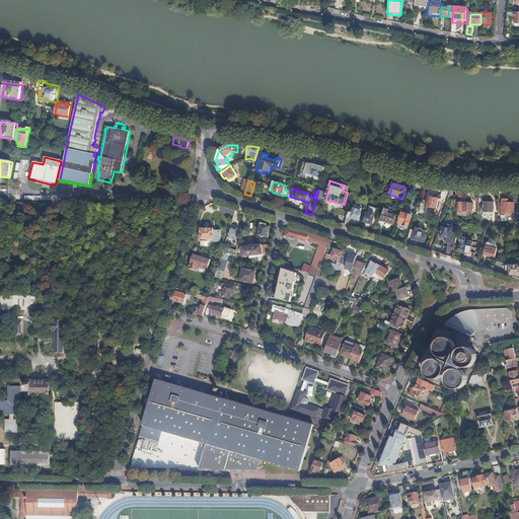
[(444,203),(448,191),(443,189),(439,202),(444,203)]
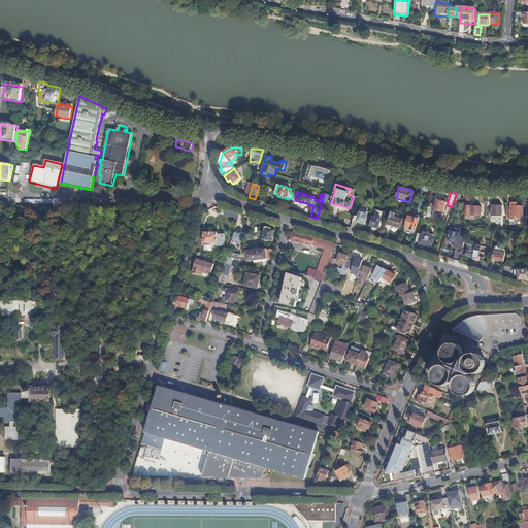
[(317,219),(322,221),(330,196),(324,194),(317,219)]
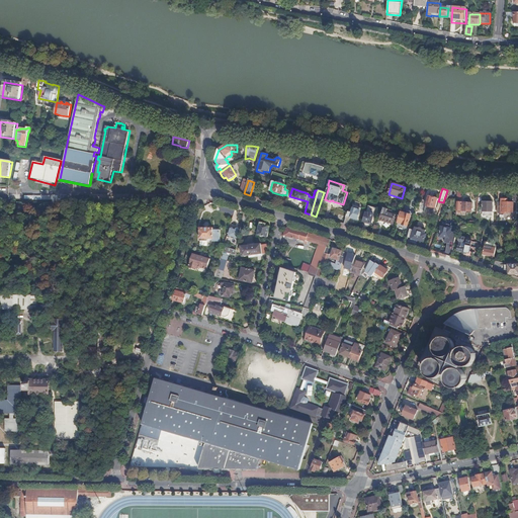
[(463,192),(458,192),(456,211),(471,212),(472,204),(462,203),(463,192)]
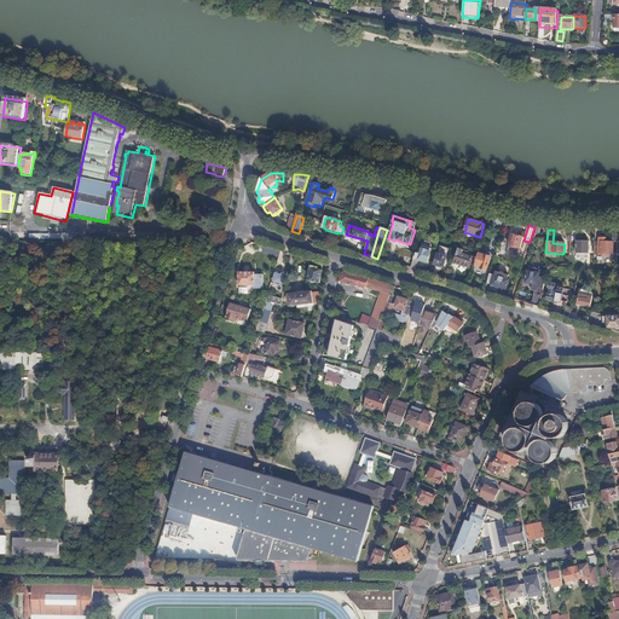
[(521,249),(524,238),(513,236),(508,252),(514,253),(515,248),(521,249)]
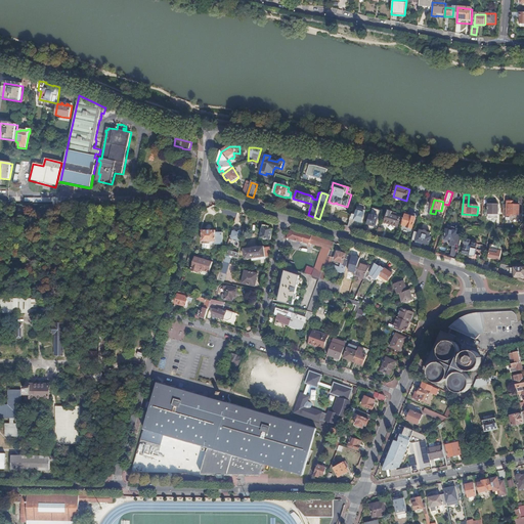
[(507,204),(504,204),(504,216),(512,216),(512,215),(517,215),(518,206),(517,206),(517,202),(507,202),(507,204)]
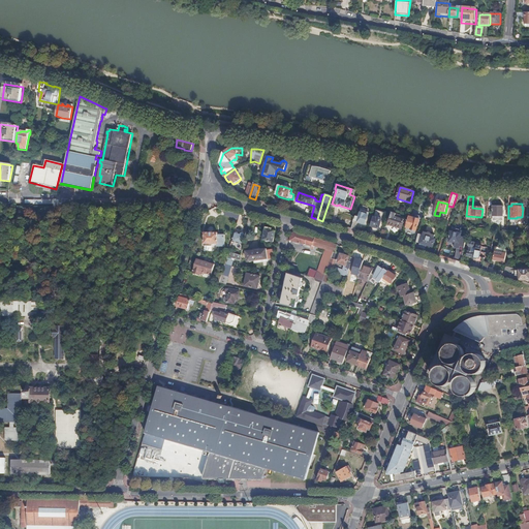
[(503,207),(493,208),(493,217),(494,217),(494,221),(503,221),(503,217),(503,207)]
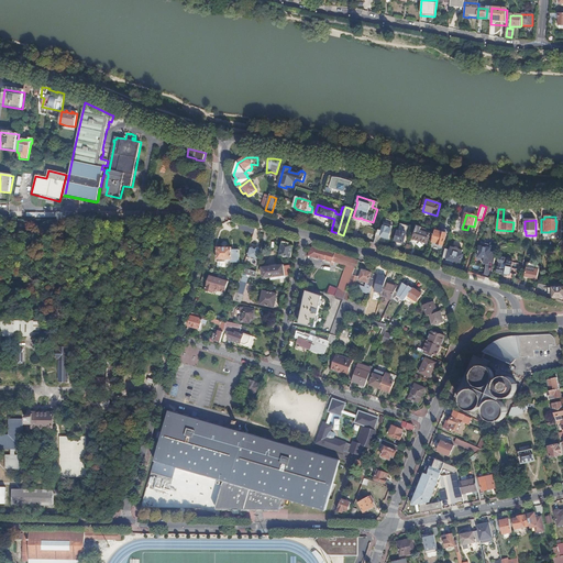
[(255,229),(241,224),(240,230),(254,234),(255,229)]
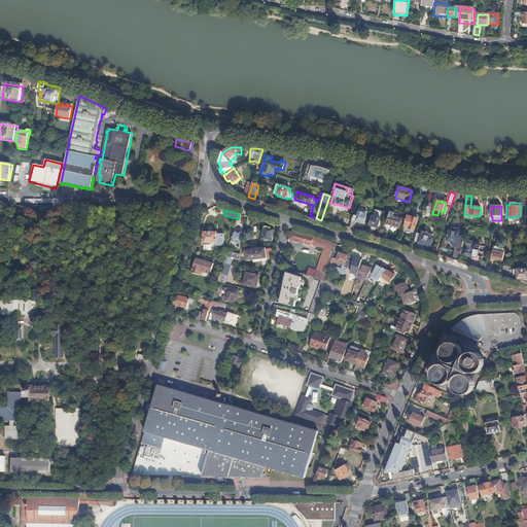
[(350,229),(354,230),(356,221),(363,224),(367,212),(360,210),(357,216),(354,215),(353,219),(350,229)]
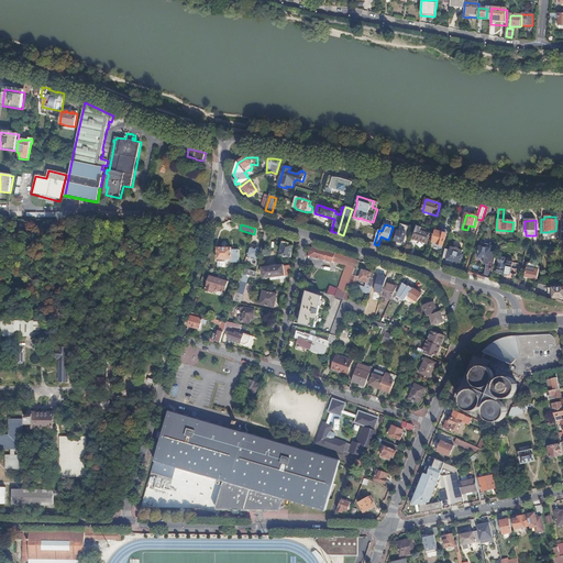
[(409,227),(400,224),(395,242),(404,244),(409,227)]
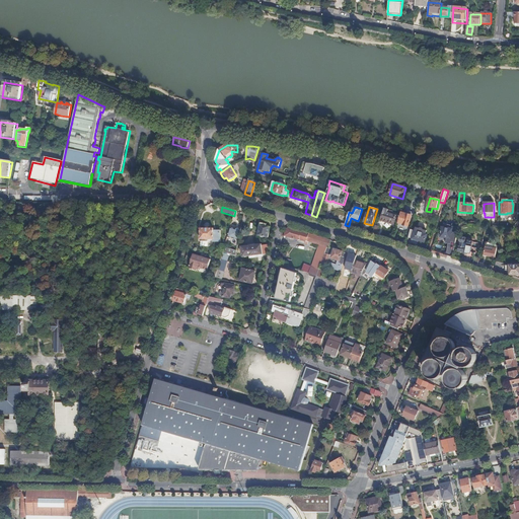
[(389,210),(385,209),(381,220),(394,225),(397,216),(388,213),(389,210)]
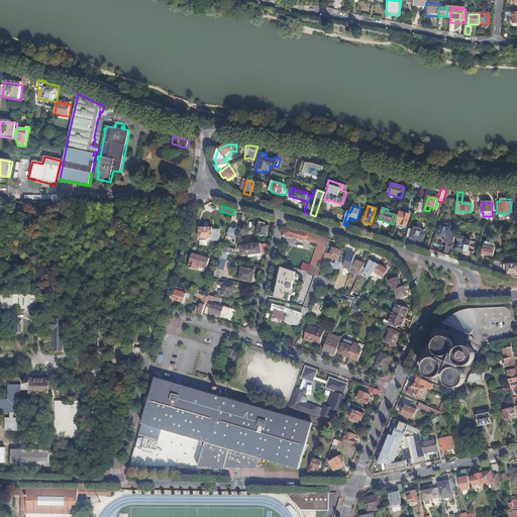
[(400,212),(397,222),(402,224),(407,226),(410,215),(400,212)]
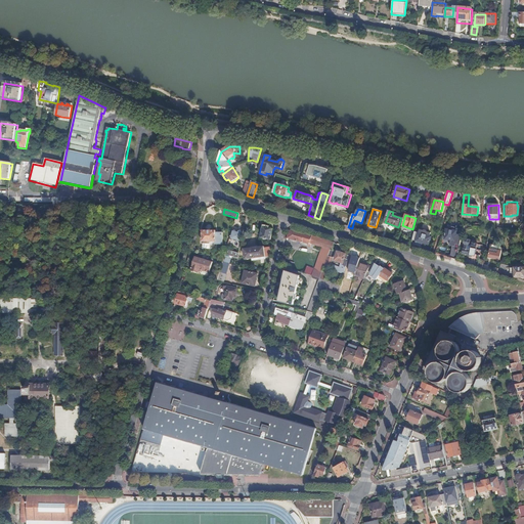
[(270,226),(263,225),(261,237),(271,241),(273,229),(269,228),(270,226)]
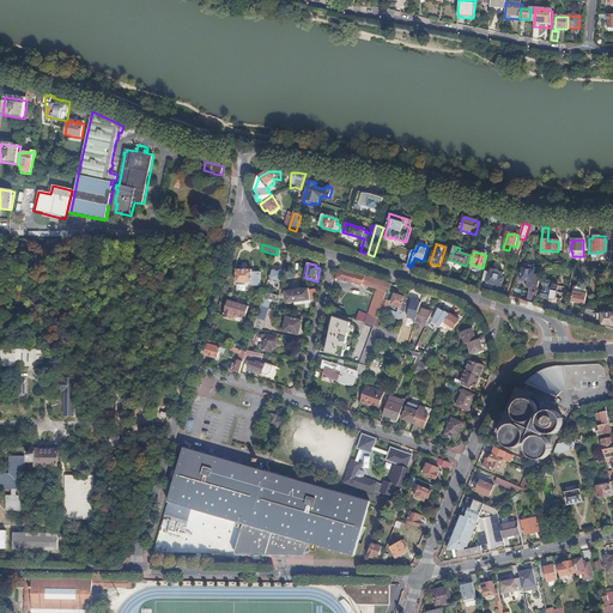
[(278,271),(272,269),(269,280),(283,285),(285,271),(280,269),(280,272),(278,271)]
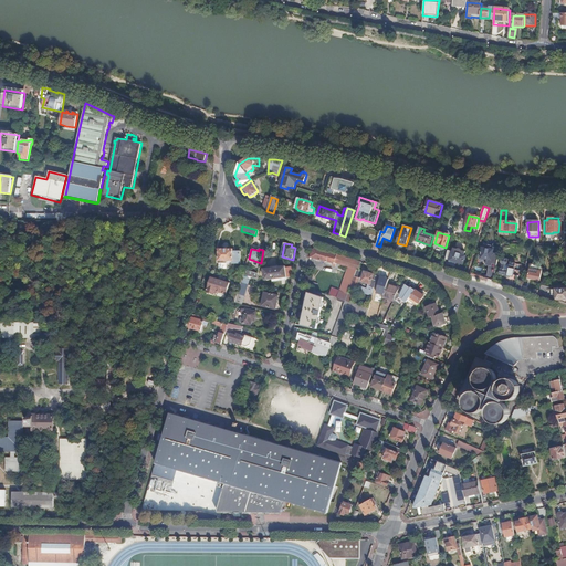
[(358,270),(360,262),(336,255),(315,249),(312,251),(311,258),(326,263),(326,262),(335,264),(335,263),(357,270),(358,270)]
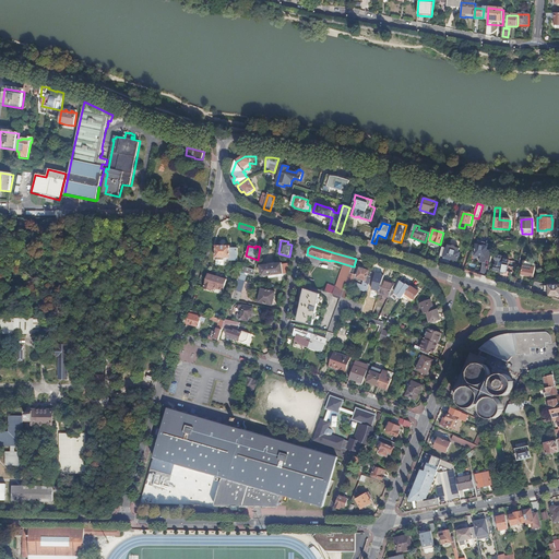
[(488,247),(476,246),(475,257),(486,258),(488,247)]
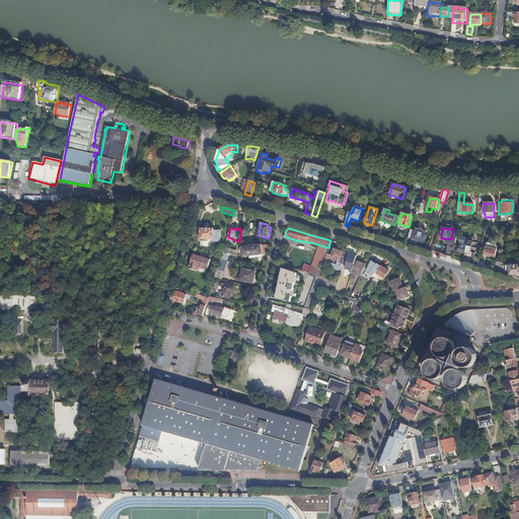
[(214,229),(201,229),(200,240),(213,240),(213,242),(220,242),(220,231),(214,231),(214,229)]
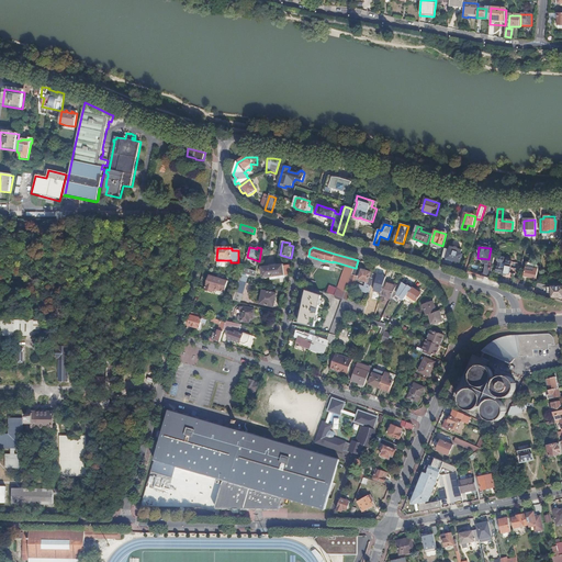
[(446,249),(442,258),(460,263),(462,255),(461,254),(449,250),(446,249)]
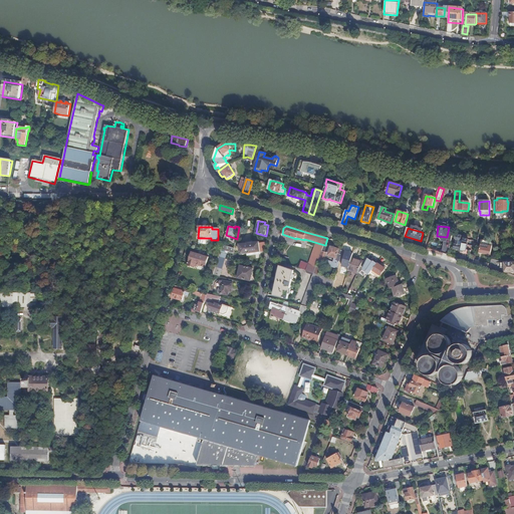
[(471,256),(474,241),(464,239),(464,237),(456,235),(453,250),(459,251),(459,250),(461,250),(461,252),(461,254),(471,256)]
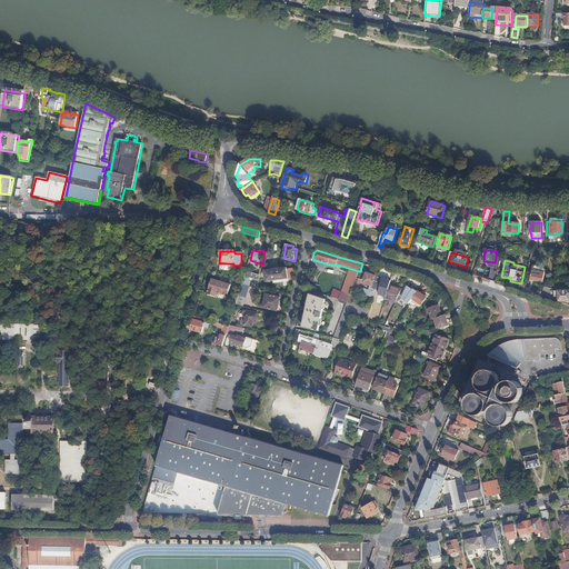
[(287,269),(266,271),(266,279),(265,279),(266,281),(267,281),(267,282),(289,280),(287,269)]
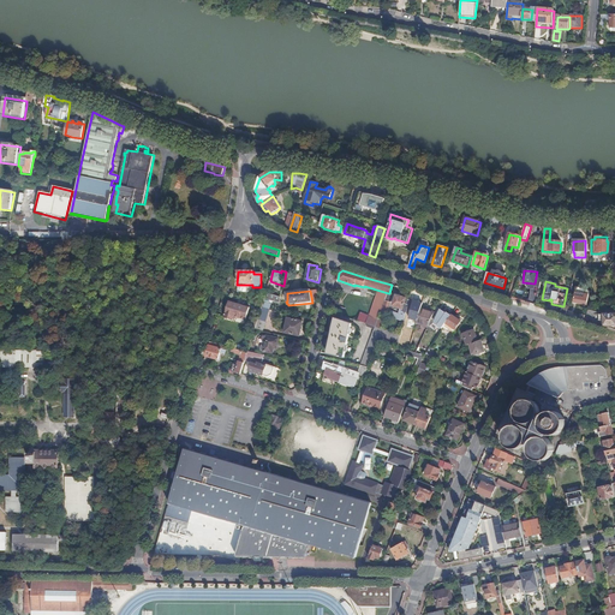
[(394,296),(389,293),(388,293),(381,314),(387,316),(390,304),(392,304),(394,296)]
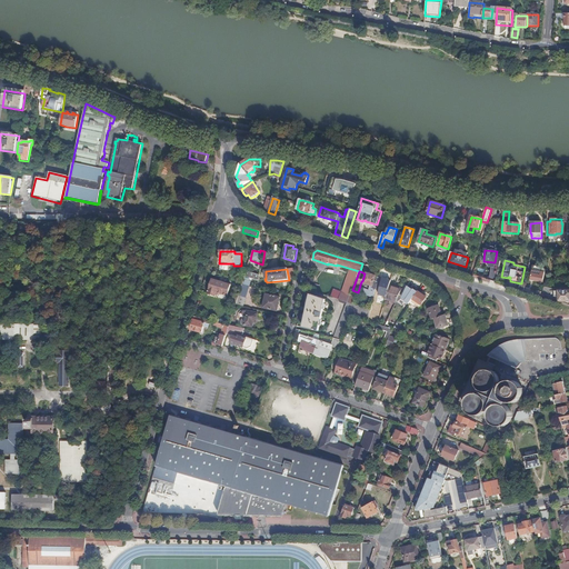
[(377,290),(379,277),(377,276),(376,277),(367,275),(365,283),(370,285),(369,290),(362,288),(360,291),(367,297),(375,298),(377,290)]
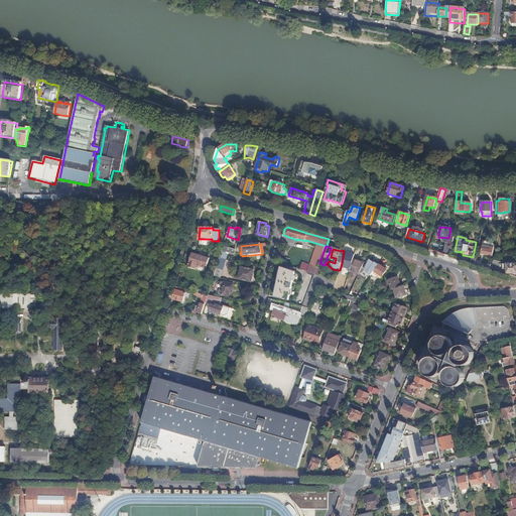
[(210,258),(192,253),(188,267),(196,269),(197,265),(207,268),(210,258)]
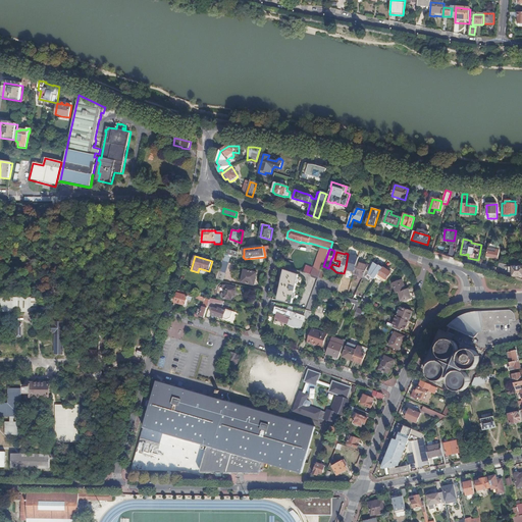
[(369,265),(358,261),(354,273),(364,276),(369,265)]
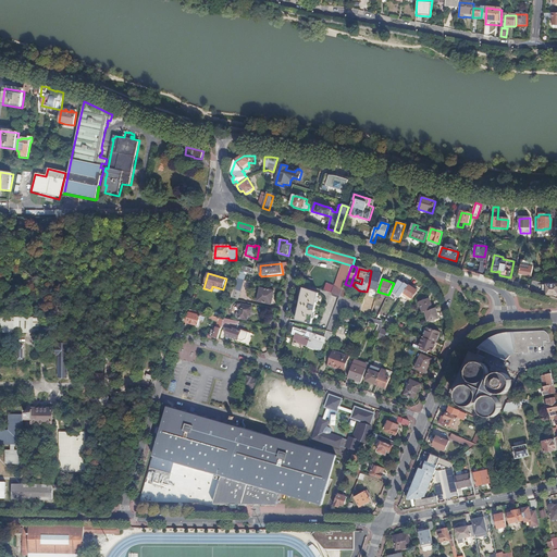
[(237,280),(232,297),(231,299),(238,301),(244,282),(244,281),(237,280)]
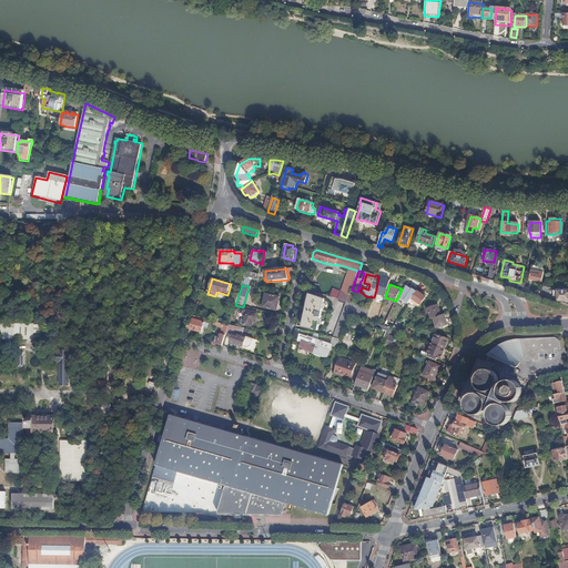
[(409,303),(416,292),(408,287),(401,297),(409,303)]
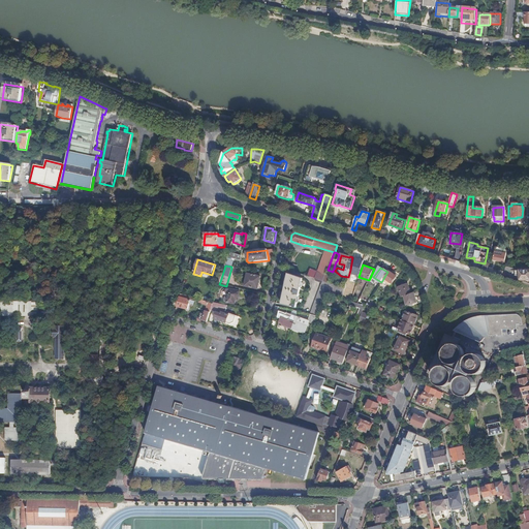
[(397,277),(389,271),(387,272),(381,282),(386,286),(387,284),(391,285),(397,277)]
